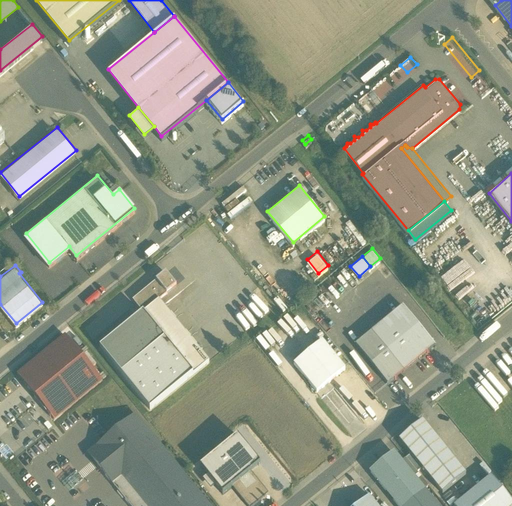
[(165,267),(155,275),(166,289),(176,281),(165,267)]
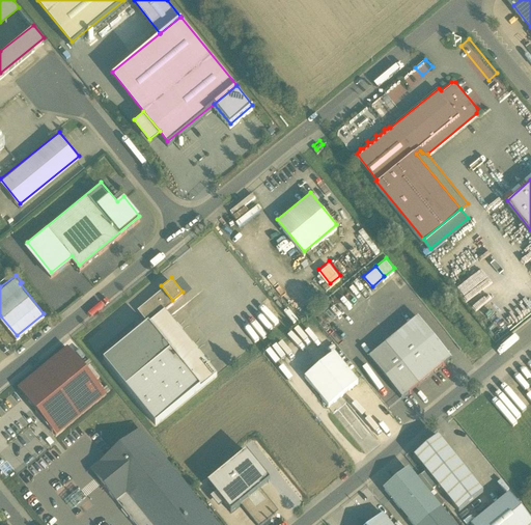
[(165,306),(172,300),(161,285),(137,305),(147,319),(165,306)]
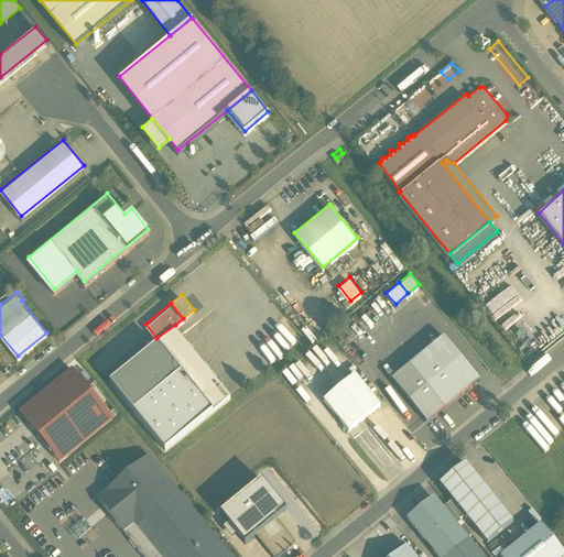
[(230,392),(175,325),(156,338),(213,406),(230,392)]
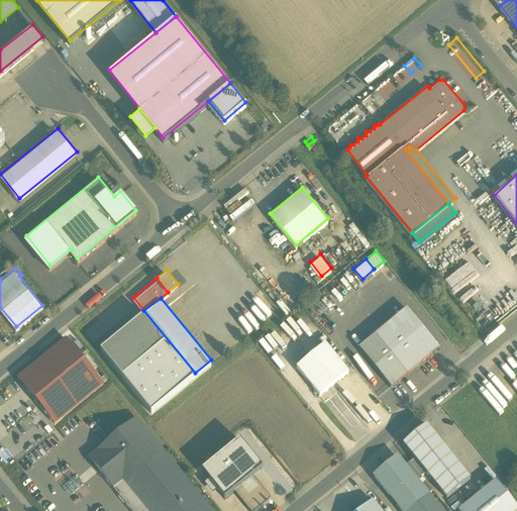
[(358,343),(391,384),(439,344),(407,305),(358,343)]
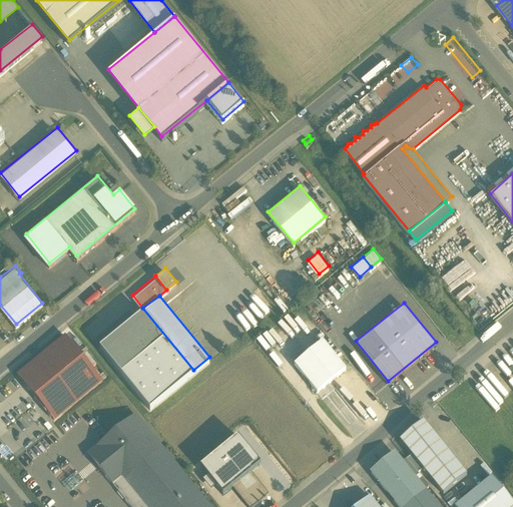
[(150,405),(193,370),(142,308),(99,343),(150,405)]
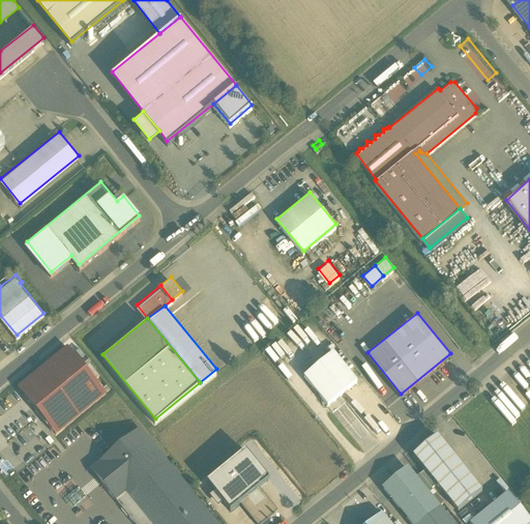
[(106,388),(94,376),(86,365),(67,342),(18,382),(37,406),(46,400),(63,423),(106,388)]
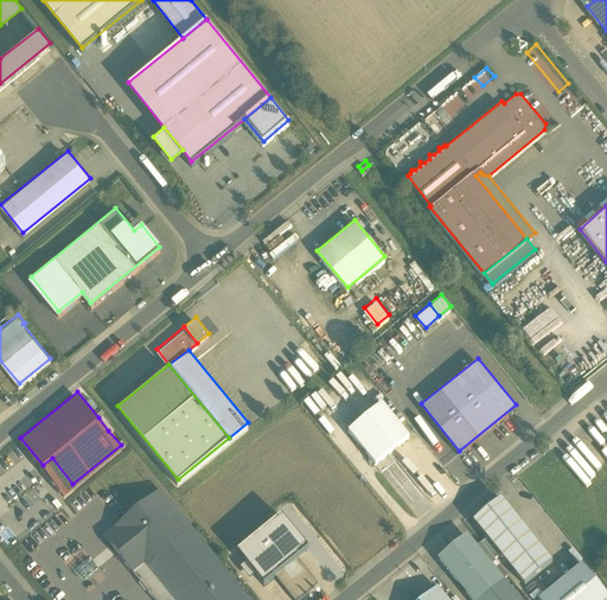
[(349,426),(376,459),(409,432),(382,399),(349,426)]
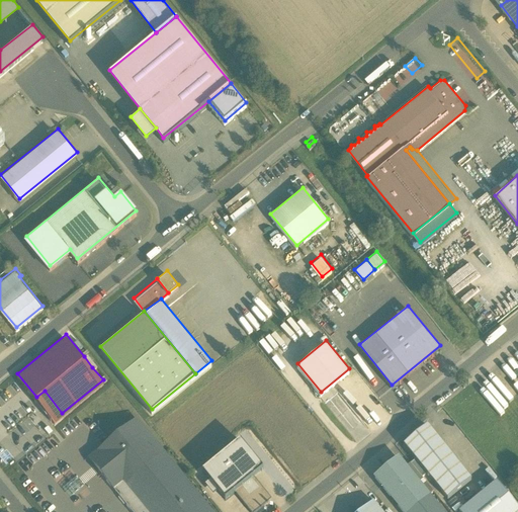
[(88,352),(84,356),(92,367),(97,363),(88,352)]
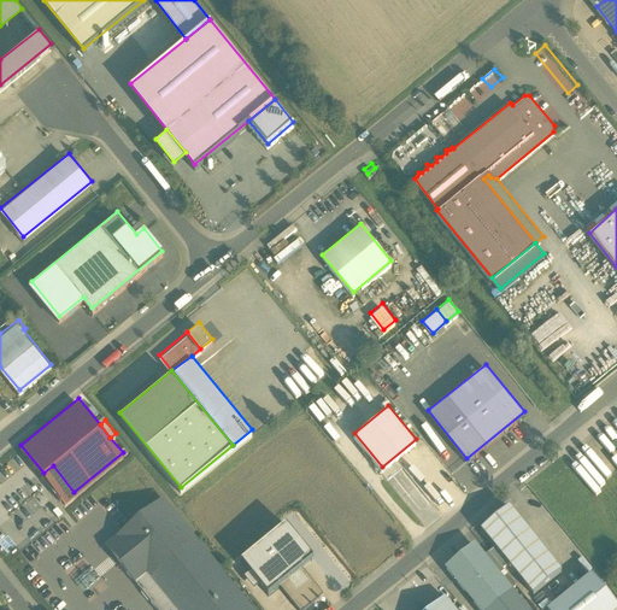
[(577,447),(574,451),(589,471),(593,468),(577,447)]
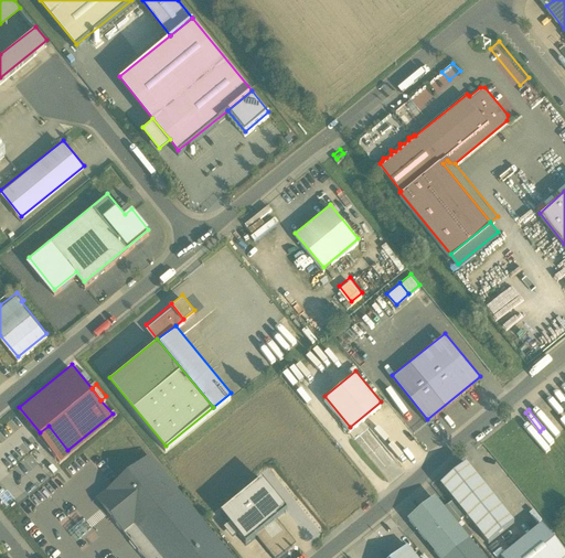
[(49,426),(40,432),(60,457),(67,450),(49,426)]
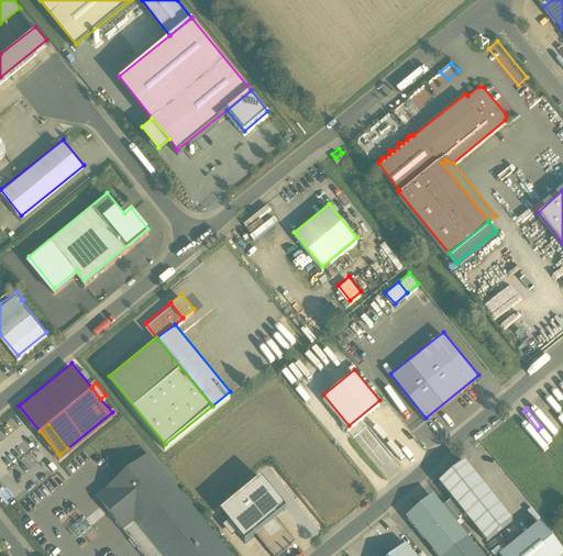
[(234,555),(178,488),(148,451),(105,486),(103,500),(108,504),(107,506),(147,555),(234,555)]
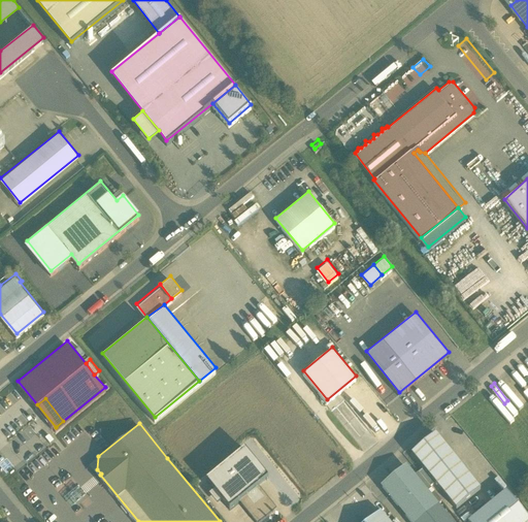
[(435,429),(411,449),(423,463),(435,478),(456,503),(480,485),(435,429)]
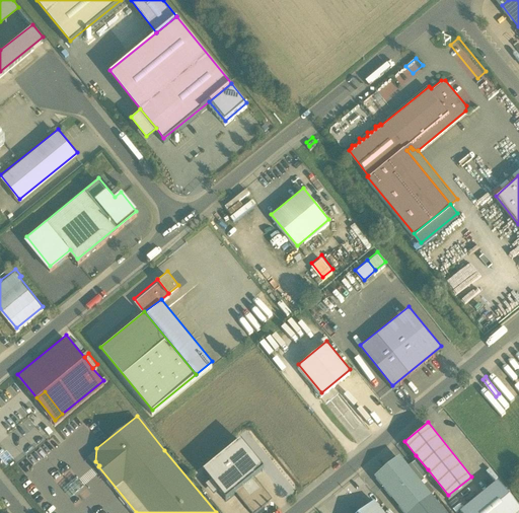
[(235,489),(253,473),(264,465),(240,437),(203,467),(225,496),(235,489)]
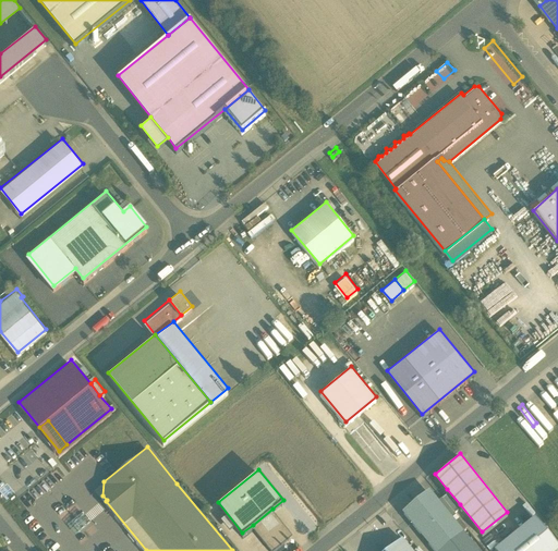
[(102,496),(104,481),(96,488),(106,501),(107,500),(102,496)]
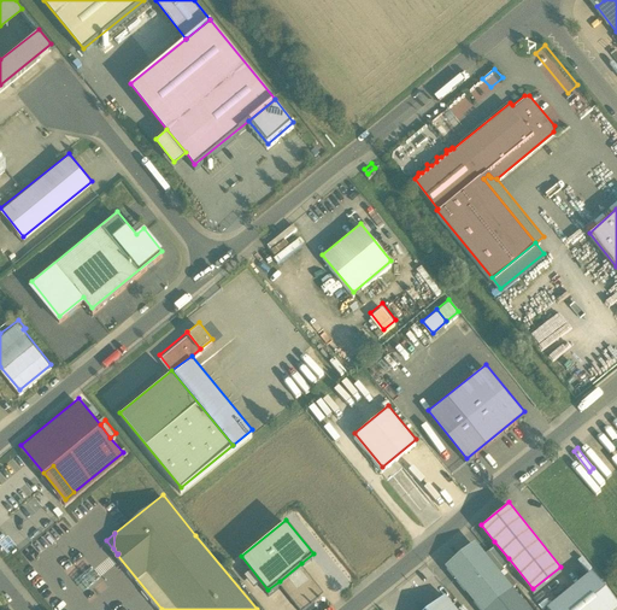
[(446,563),(456,574),(483,551),(475,540),(463,550),(460,549),(458,551),(458,553),(446,563)]
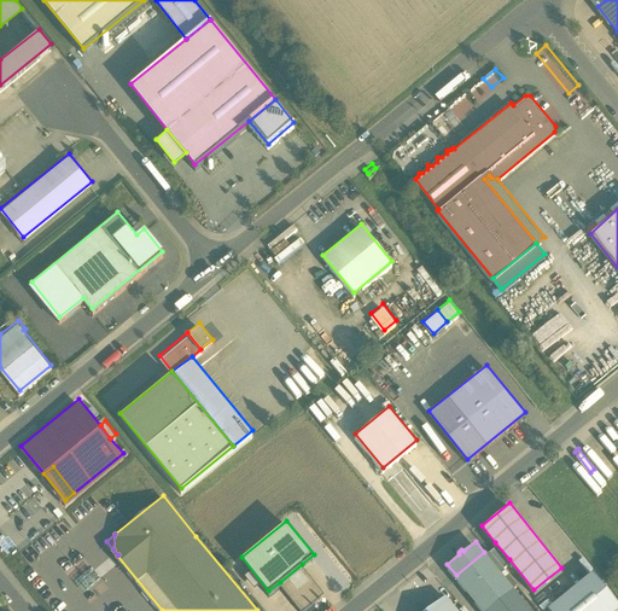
[(490,547),(503,564),(509,559),(495,542),(490,547)]
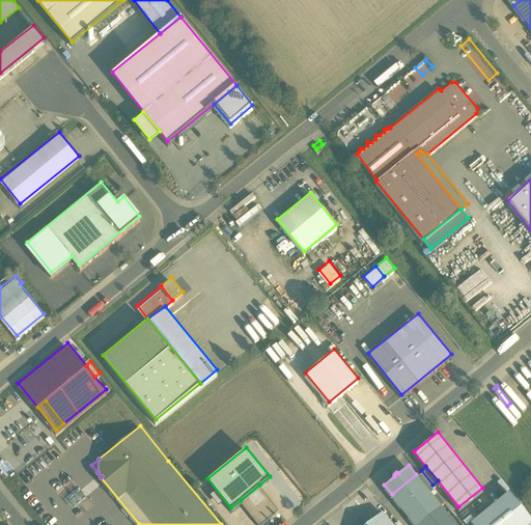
[(416,474),(427,489),(432,485),(421,470),(416,474)]
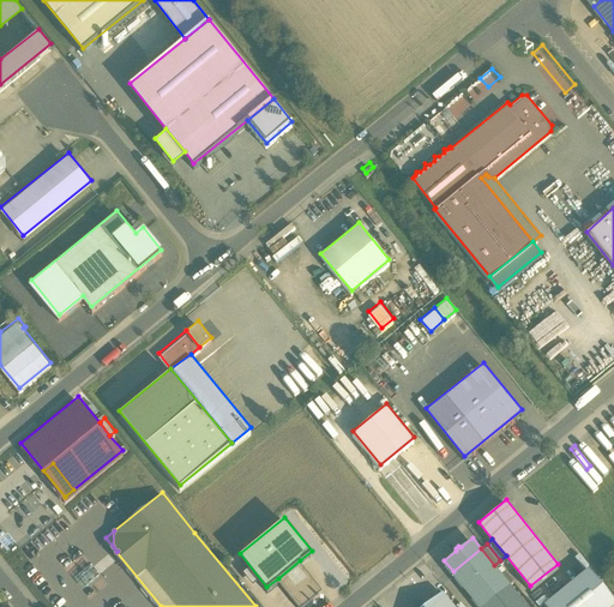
[(494,565),(481,548),(453,571),(481,605),(509,582),(494,565)]
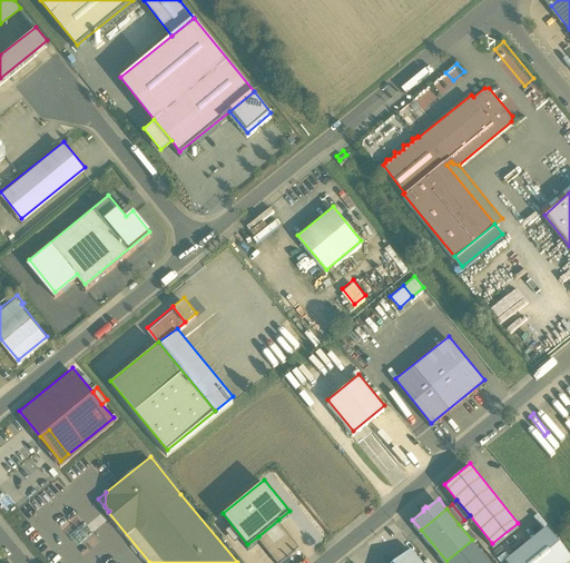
[(278,520),(258,536),(277,560),(294,547),(295,539),(278,520)]
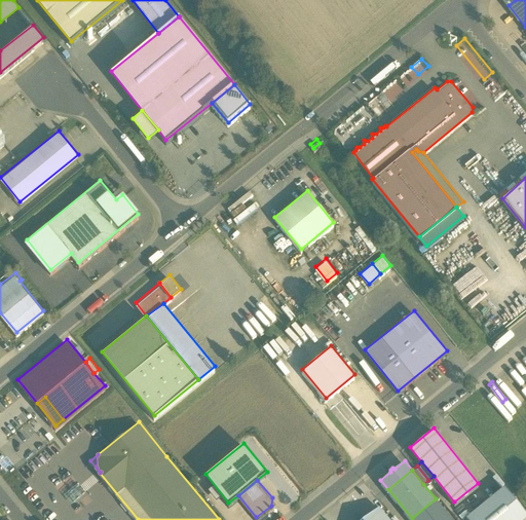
[(525,512),(503,485),(465,516),(468,519),(519,519),(525,515),(525,512)]
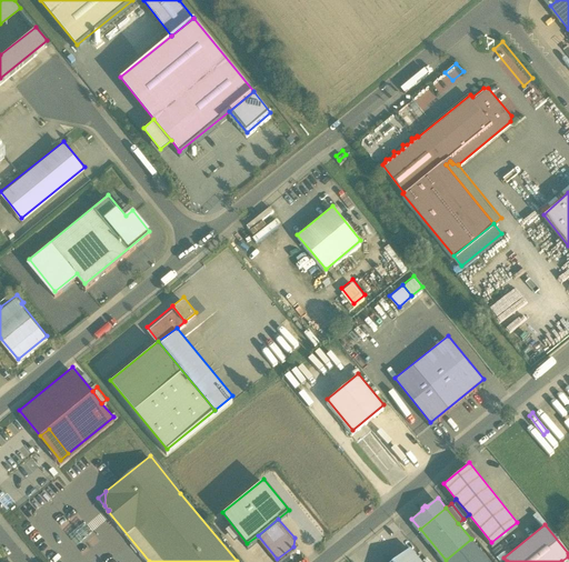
[(471,539),(446,560),(447,561),(486,561),(489,560),(471,539)]
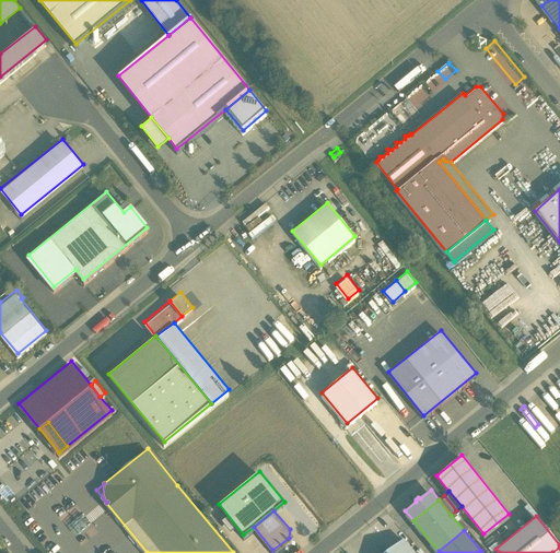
[(417,552),(404,537),(383,552),(417,552)]
